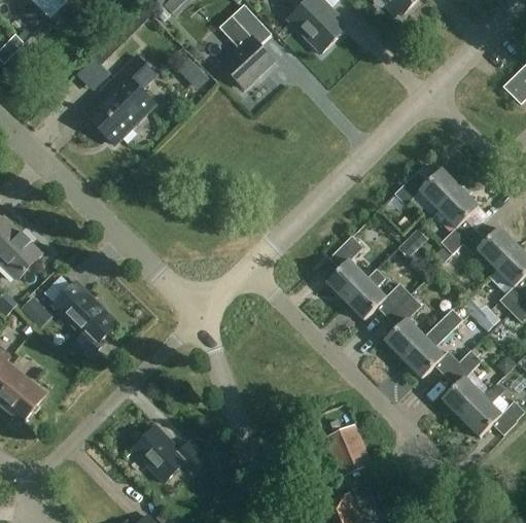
[(47,16),(57,7),(49,0),(32,0),(47,16)]
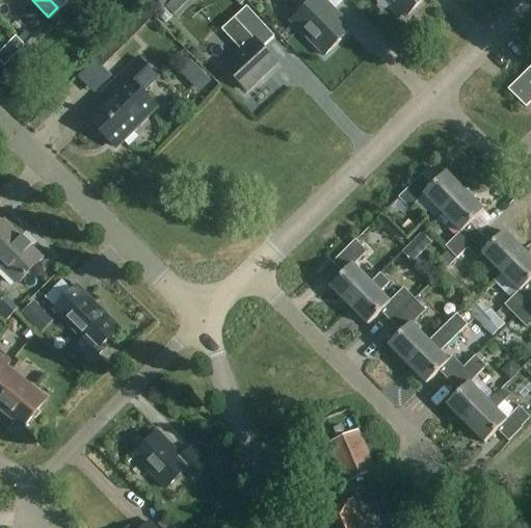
[(158,14),(165,6),(159,0),(157,0),(151,6),(158,14)]
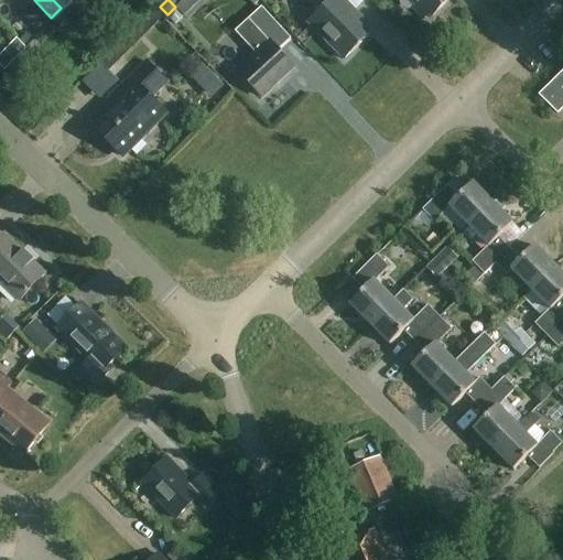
[(311,0),(313,2),(318,8),(306,19),(342,56),(367,32),(358,23),(364,18),(346,0),(311,0)]
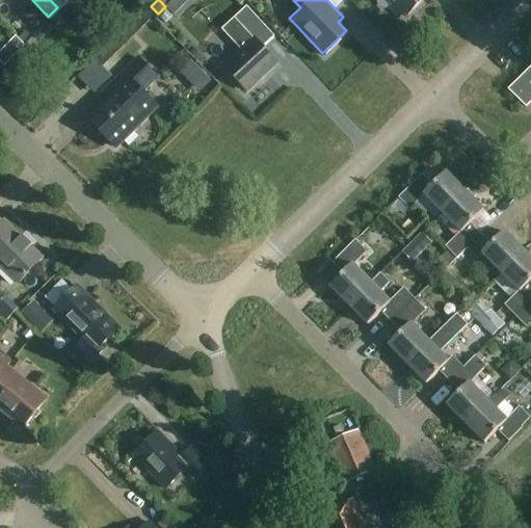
[(405,11),(417,0),(389,0),(391,2),(388,5),(397,15),(403,8),(405,11)]
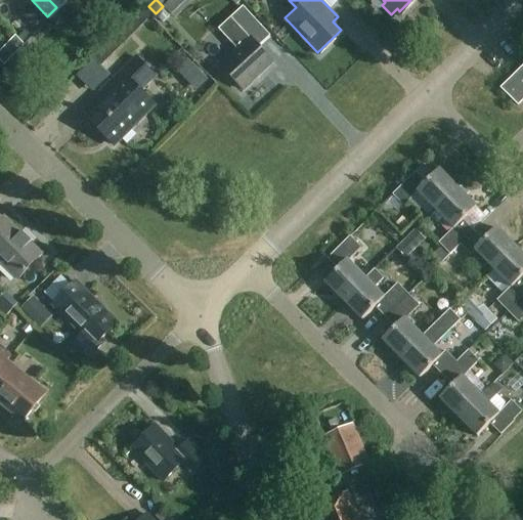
[(242,2),(216,25),(237,48),(220,62),(242,86),(271,58),(258,44),(270,33),(242,2)]
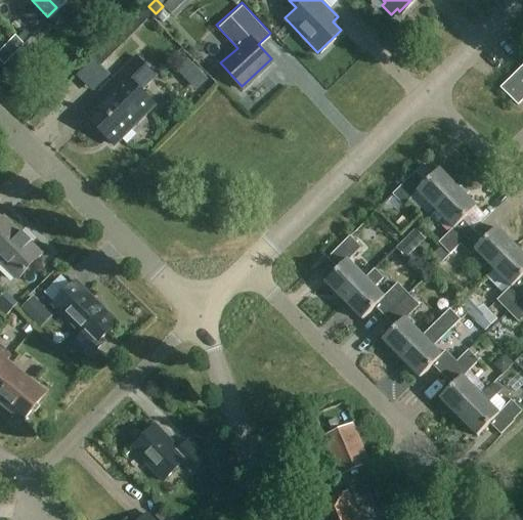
[(145,9),(141,5),(130,15),(135,20),(136,22),(147,10),(145,9)]
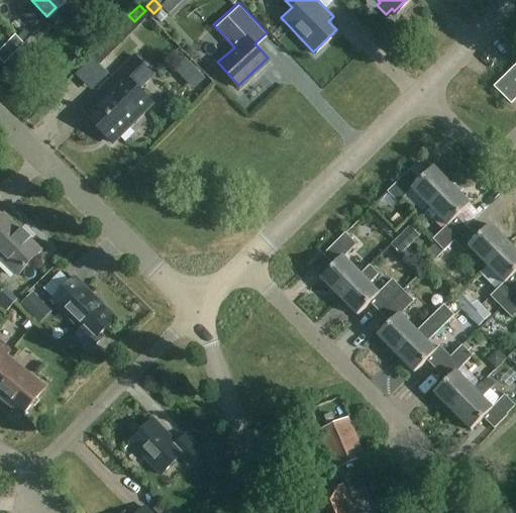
[(168,13),(161,6),(153,13),(160,20),(168,13)]
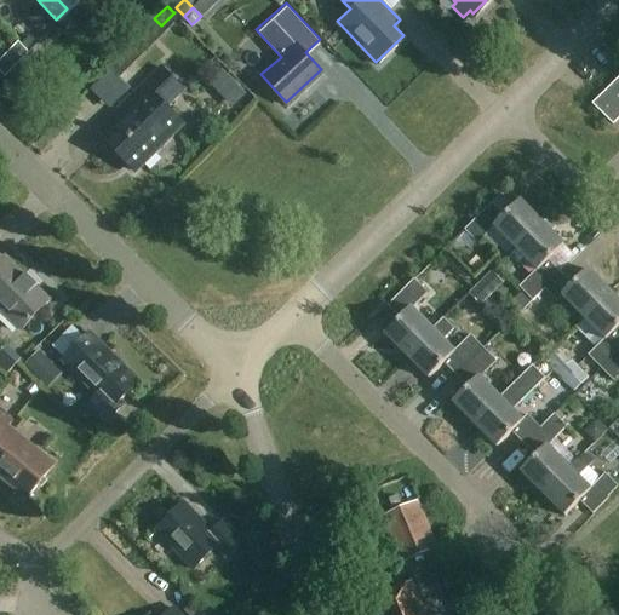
[(61,35),(76,18),(69,11),(53,28),(61,35)]
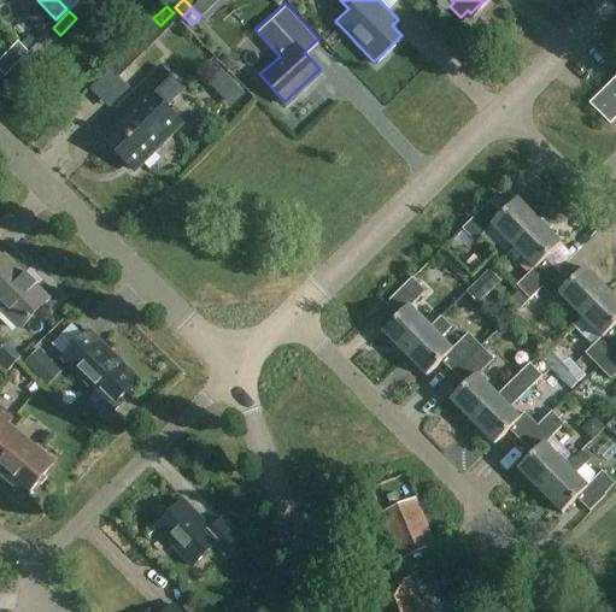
[(0,68),(4,72),(27,49),(16,40),(0,56),(0,68)]
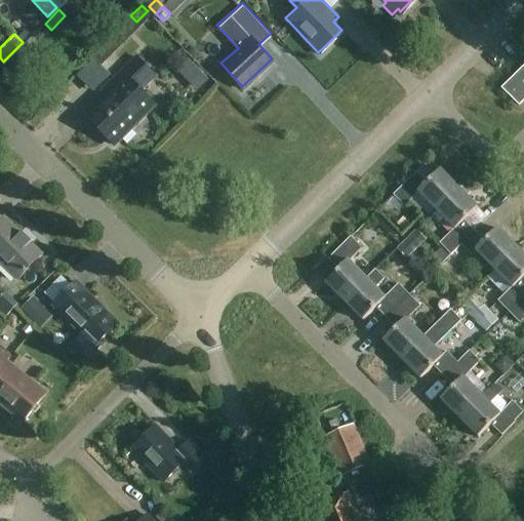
[(130,126),(155,102),(139,87),(154,73),(134,53),(108,81),(116,89),(85,120),(96,131),(99,129),(112,141),(128,124),(130,126)]
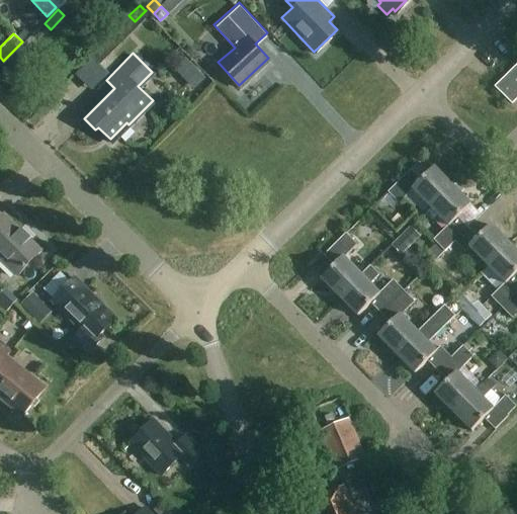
[(205,77),(185,57),(173,68),(193,89),(205,77)]
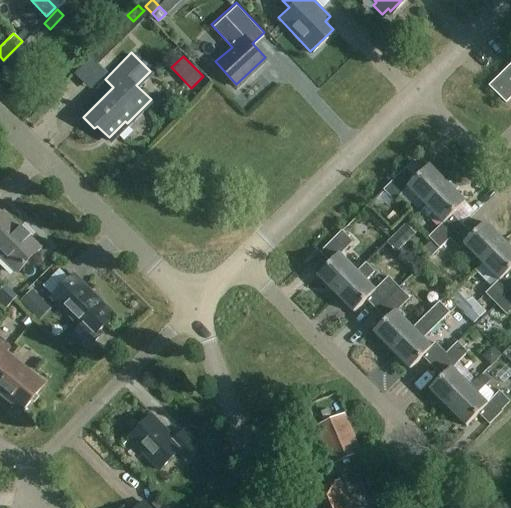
[(510,87),(510,69),(506,64),(497,73),(510,87)]
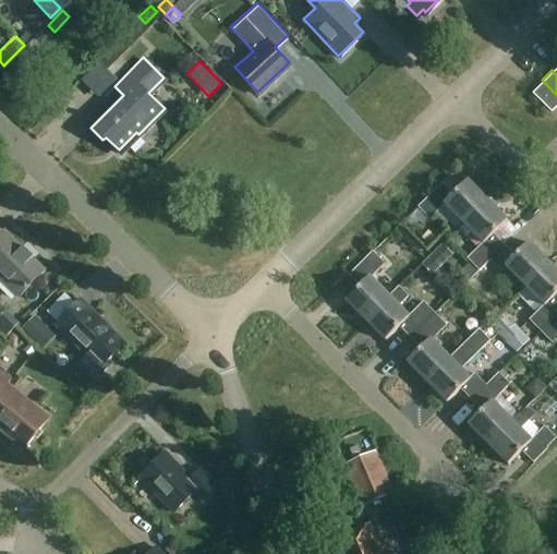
[(551,108),(556,100),(556,95),(542,80),(532,89),(551,108)]
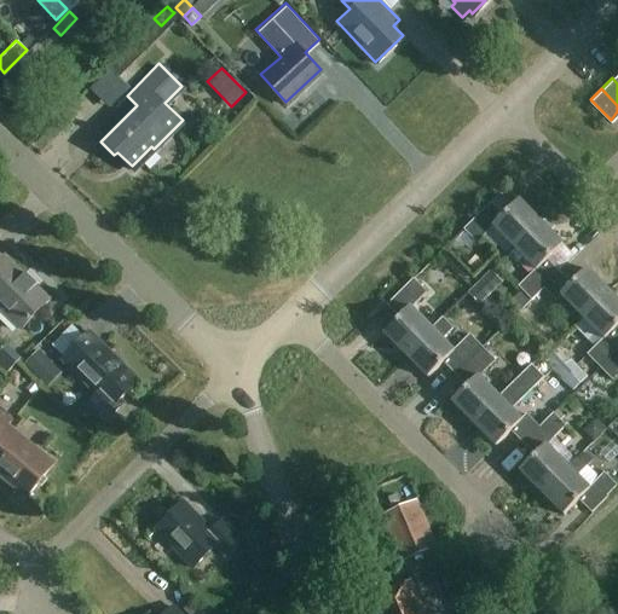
[(474,215),(463,226),(477,239),(487,230),(494,224),(503,235),(496,242),(504,250),(512,243),(514,244),(541,218),(518,196),(502,212),(490,200),(474,215)]
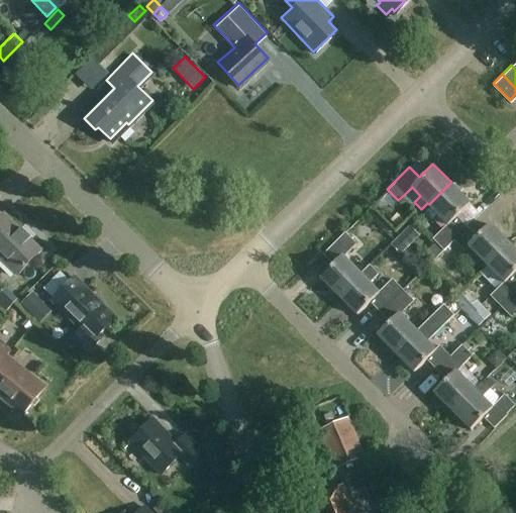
[(429,204),(422,210),(430,218),(436,212),(446,221),(441,226),(432,235),(443,246),(452,237),(467,224),(456,214),(470,201),(451,182),(429,204)]
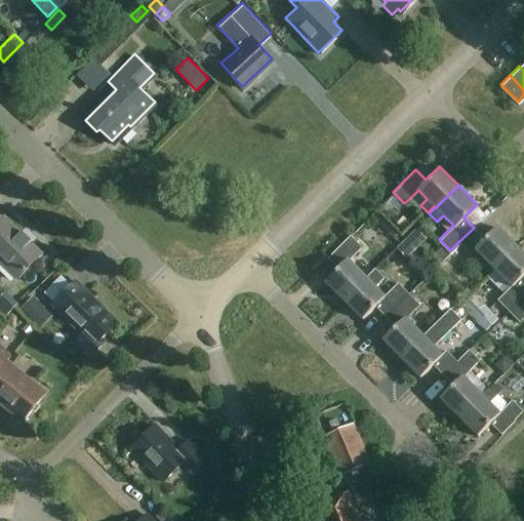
[(0,258),(18,277),(42,251),(4,215),(0,219),(0,258)]
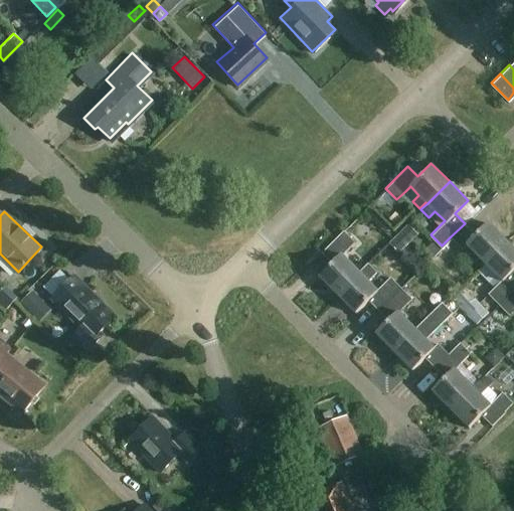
[(465,223),(451,236),(462,247),(467,243),(484,261),(506,239),(487,220),(474,233),(465,223)]
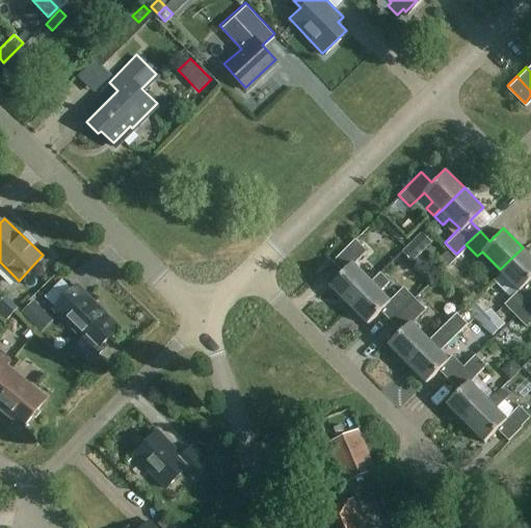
[(421,231),(401,249),(410,259),(429,240),(421,231)]
